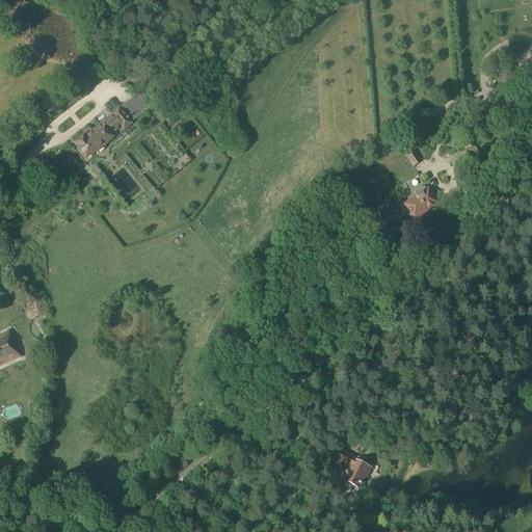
[(497,87),(507,82),(502,71),(491,76),(497,87)]
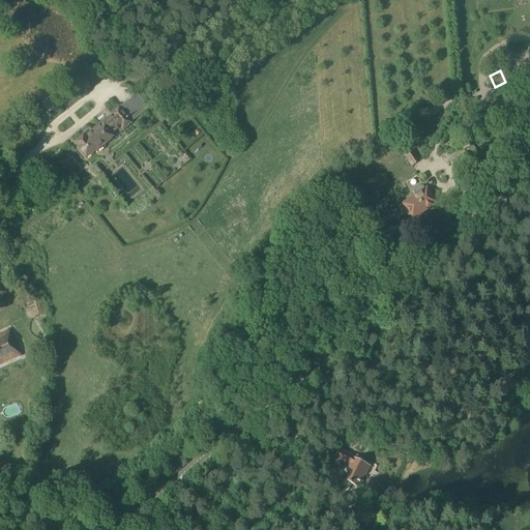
[(135,117),(125,105),(119,110),(119,109),(110,116),(112,118),(109,120),(111,122),(109,123),(106,120),(89,134),(87,131),(84,135),(85,137),(76,144),(79,148),(78,149),(86,158),(112,139),(110,137),(121,127),(123,130),(131,124),(129,121),(135,117)]
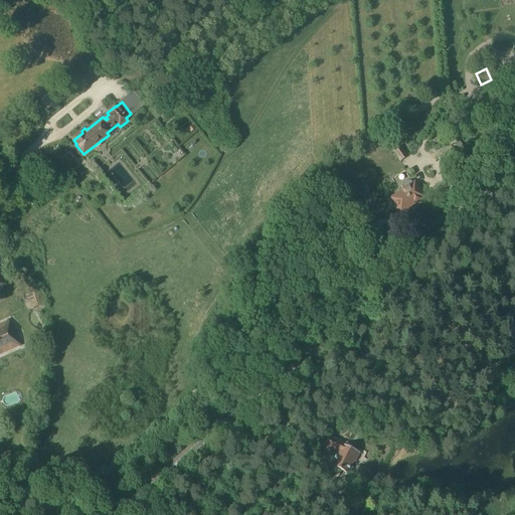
[(399,163),(407,158),(400,147),(392,152),(399,163)]
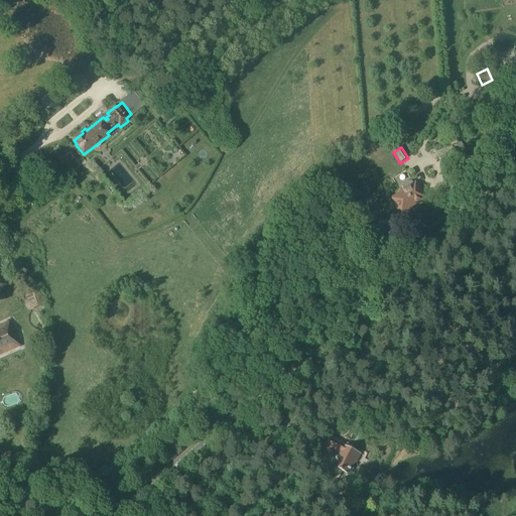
[(443,167),(458,157),(450,147),(436,156),(443,167)]
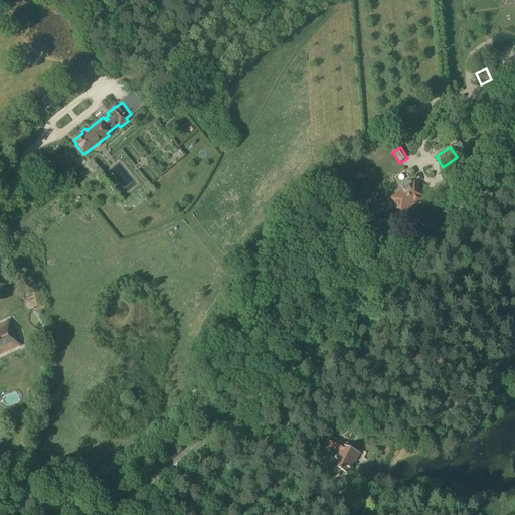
[(116,176),(131,194),(140,186),(125,168),(116,176)]
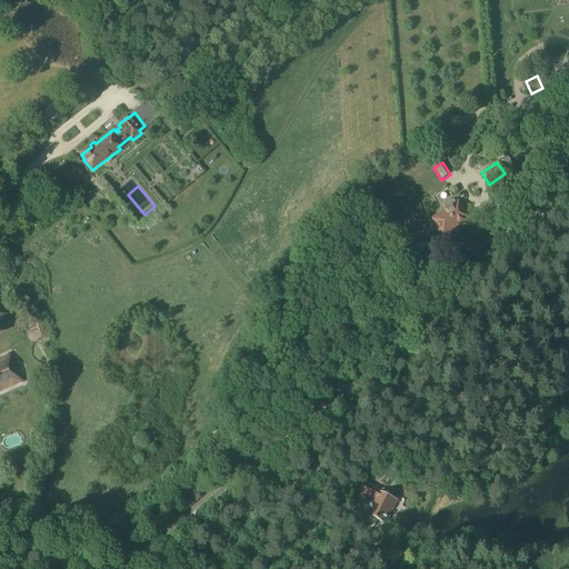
[(469,219),(458,202),(443,211),(429,220),(441,239),(455,231),(453,229),(469,219)]
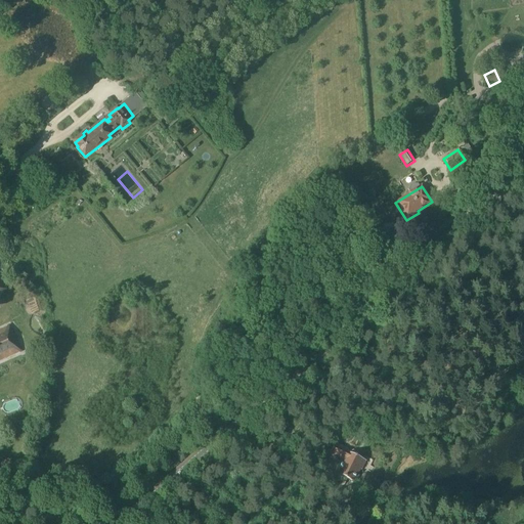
[(10,345),(8,339),(13,335),(9,326),(0,330),(0,360),(22,352),(17,343),(10,345)]
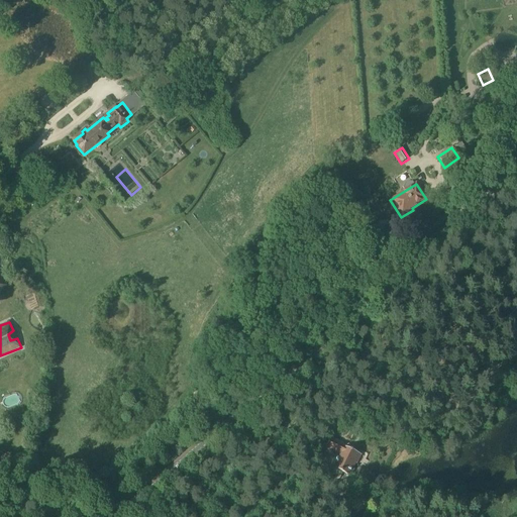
[(10,388),(22,382),(19,375),(7,381),(10,388)]
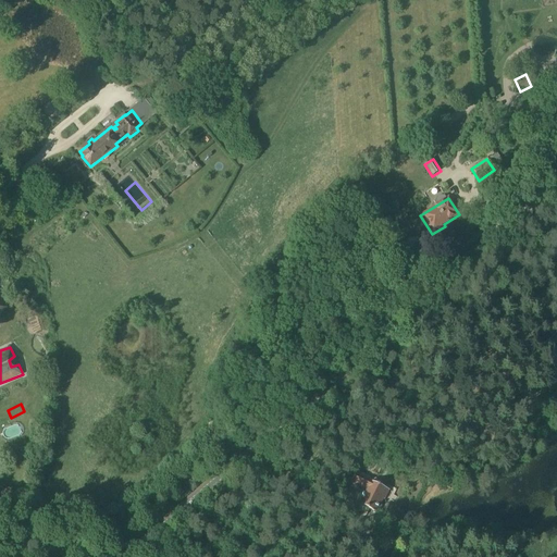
[(388,491),(376,485),(378,482),(355,472),(349,485),(358,489),(358,487),(363,490),(362,494),(361,494),(360,497),(361,498),(358,505),(360,506),(360,508),(363,509),(364,508),(376,514),(378,511),(379,511),(381,507),(380,506),(382,499),(384,500),(388,491)]
